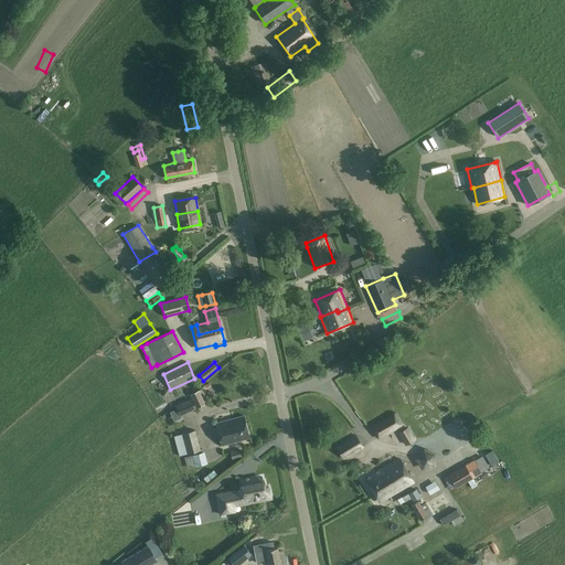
[(190,394),(195,408),(204,404),(199,391),(190,394)]
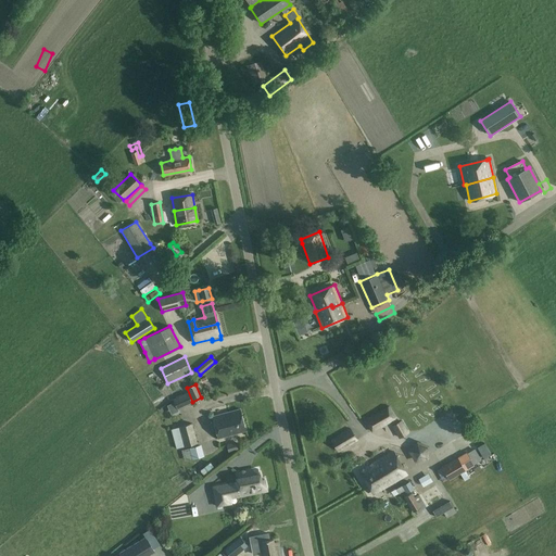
[(173,400),(177,409),(192,403),(187,392),(173,400)]
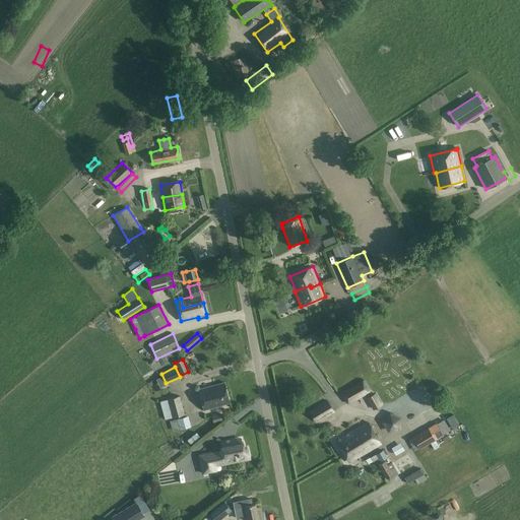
[(364,380),(340,393),(347,404),(371,391),(364,380)]
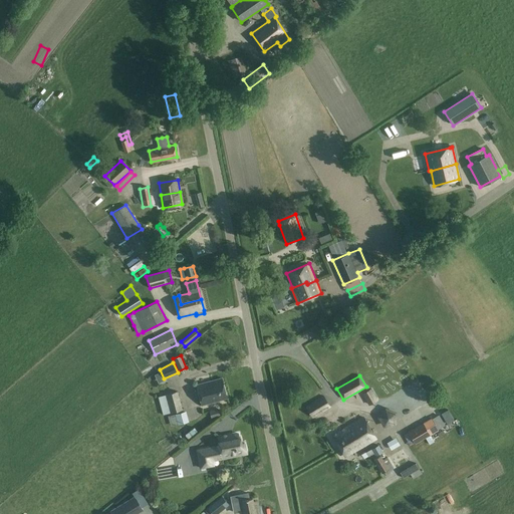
[(227,399),(222,377),(196,386),(202,406),(227,399)]
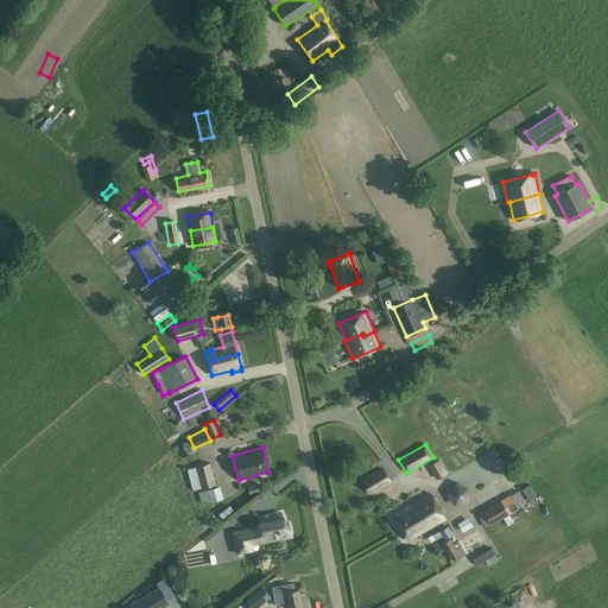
[(438,461),(429,466),(437,479),(447,473),(438,461)]
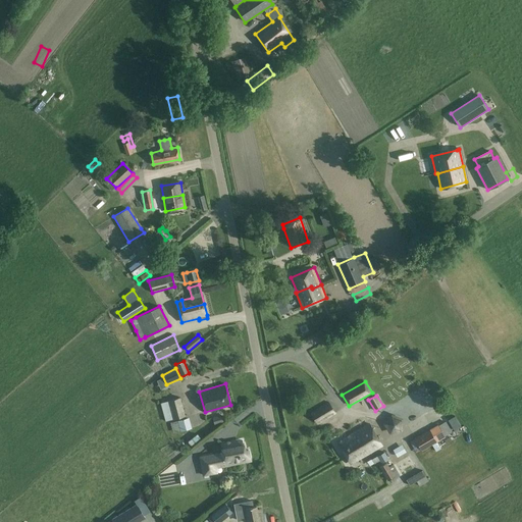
[(186,416),(180,397),(160,403),(165,421),(186,416)]
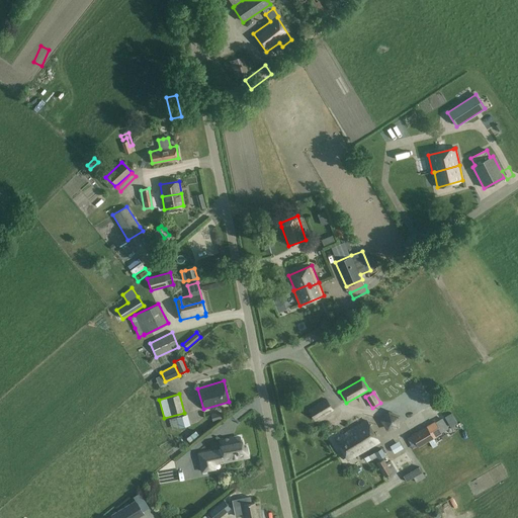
[(333,411),(326,399),(308,410),(315,421),(333,411)]
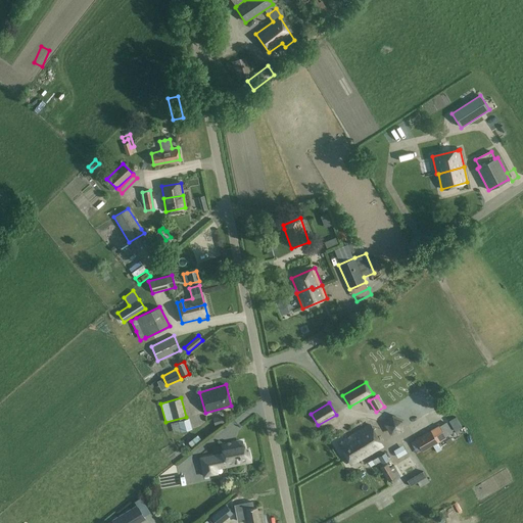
[(192,424),(182,428),(185,438),(196,434),(192,424)]
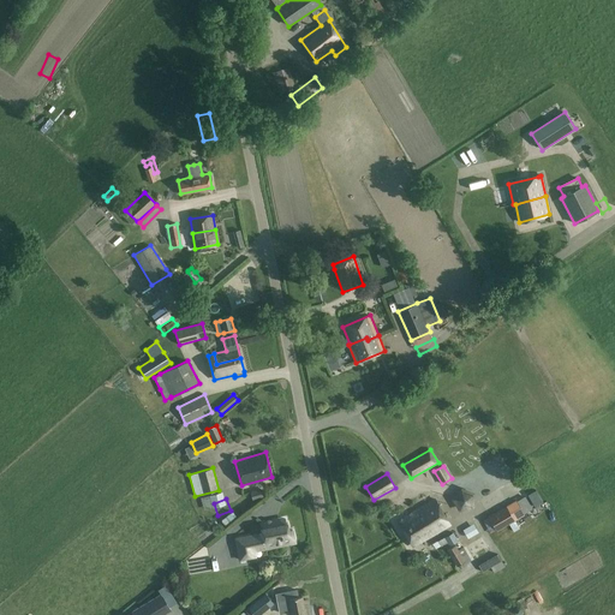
[(451,525),(435,499),(398,520),(413,547),(451,525)]
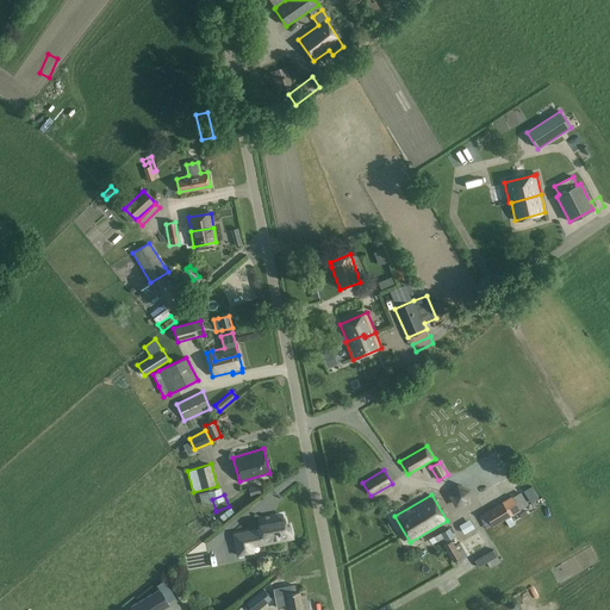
[(511,497),(484,512),(485,514),(492,526),(493,527),(521,511),(511,497)]
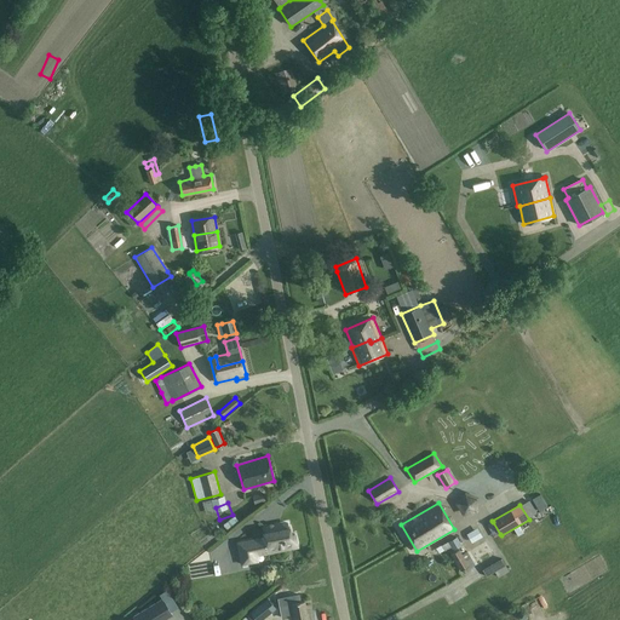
[(268,552),(288,549),(287,545),(297,543),(294,534),(291,534),(290,527),(288,528),(287,523),(283,524),(264,528),(264,533),(265,539),(253,541),(253,540),(237,543),(242,564),(257,561),(256,550),(267,547),(268,552)]
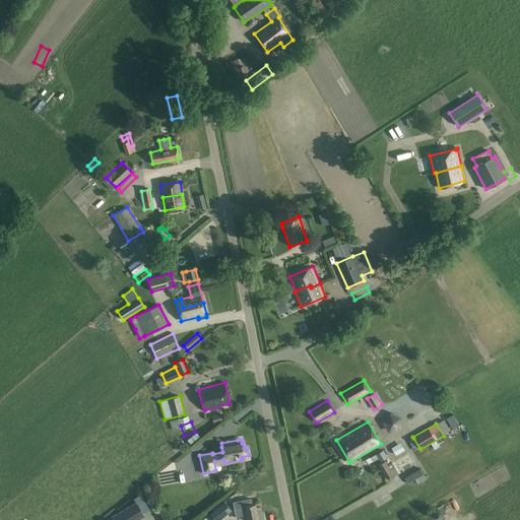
[(403,448),(394,453),(398,460),(407,455),(403,448)]
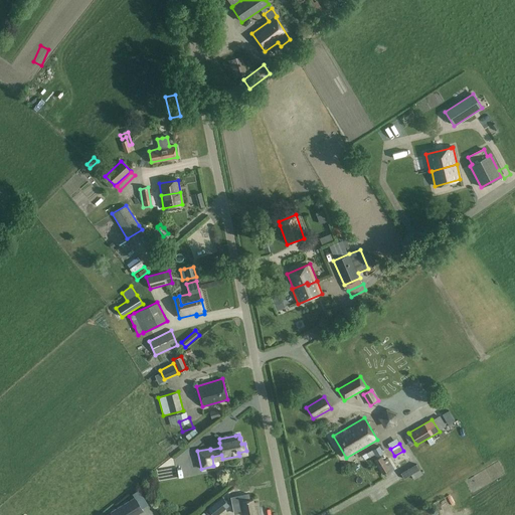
[(374,461),(382,474),(389,470),(386,466),(390,464),(387,459),(383,461),(381,457),(374,461)]
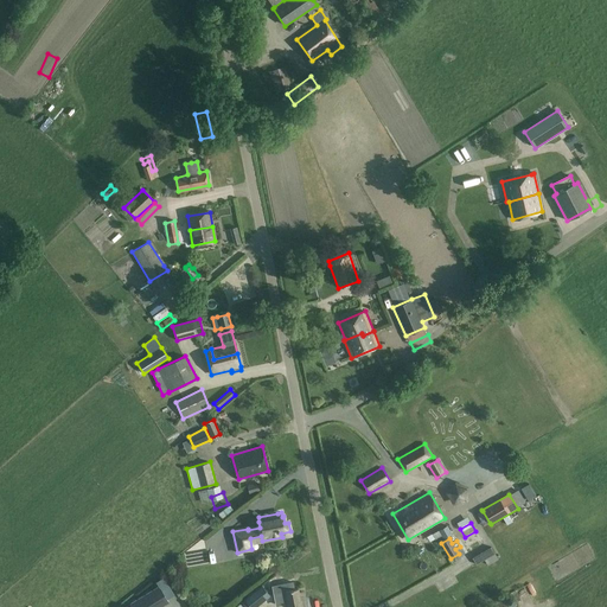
[(486,558),(490,564),(498,560),(491,547),(472,557),(475,564),(486,558)]
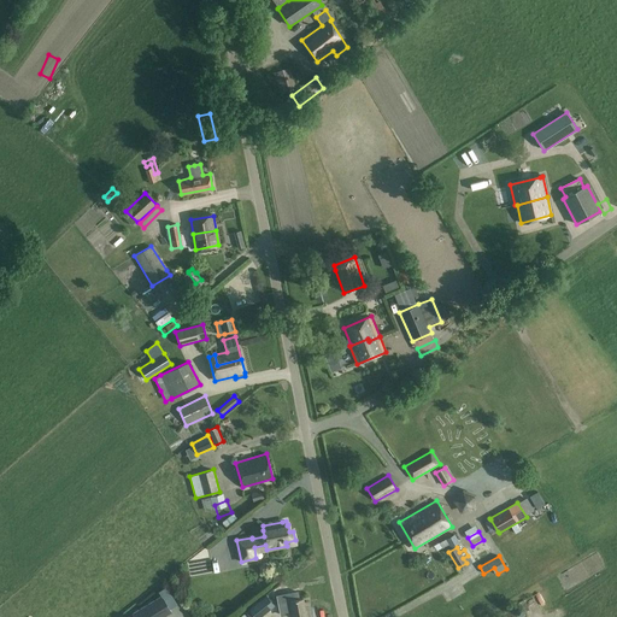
[(278,606),(291,604),(292,616),(306,616),(304,598),(294,600),(293,593),(277,597),(278,606)]
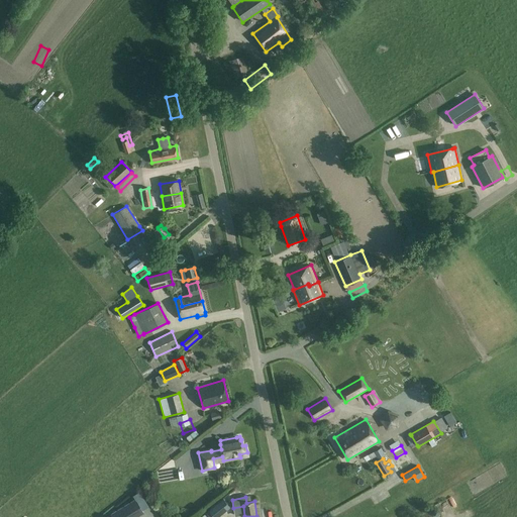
[(135,499),(110,514),(111,516),(136,516),(143,513),(135,499)]
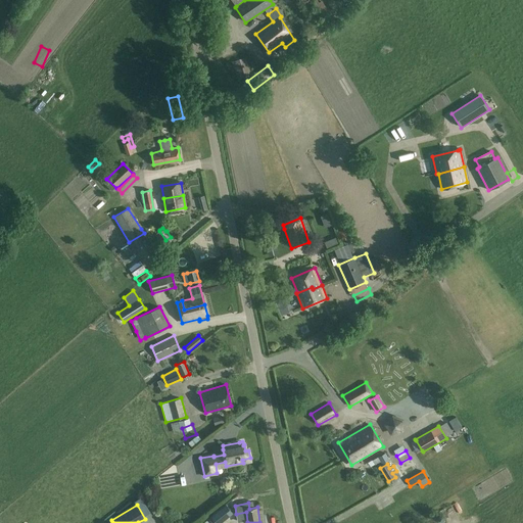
[(210,517),(215,522),(220,522),(232,514),(225,506),(210,517)]
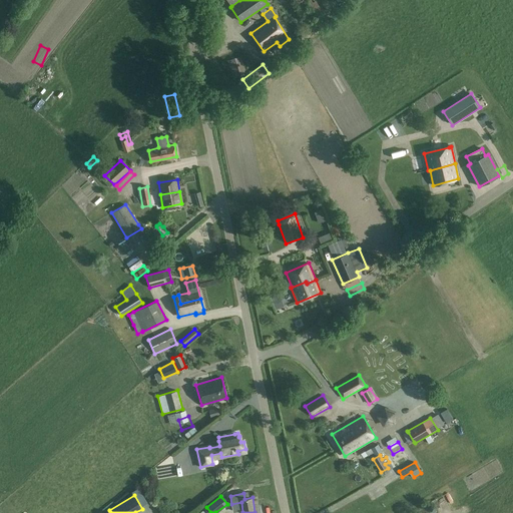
[(143,497),(138,500),(145,509),(149,506),(143,497)]
